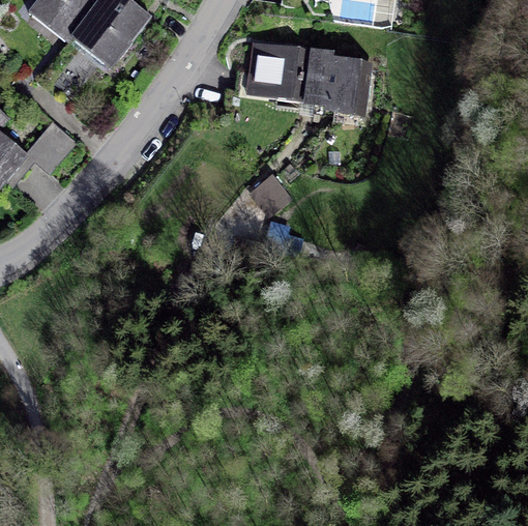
[(39,0),(35,5),(76,35),(79,31),(103,0),(39,0)]
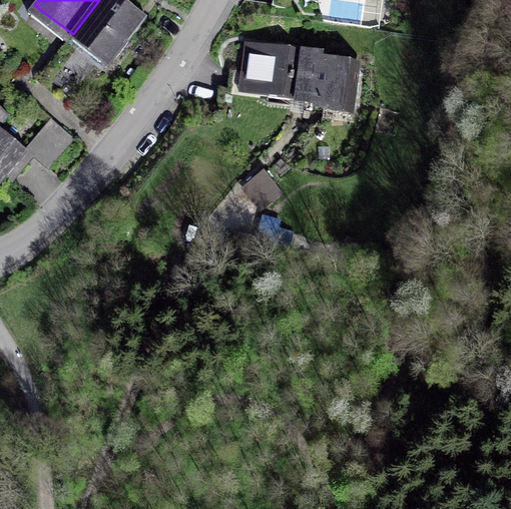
[(99,0),(76,30),(114,59),(148,15),(127,0),(99,0)]
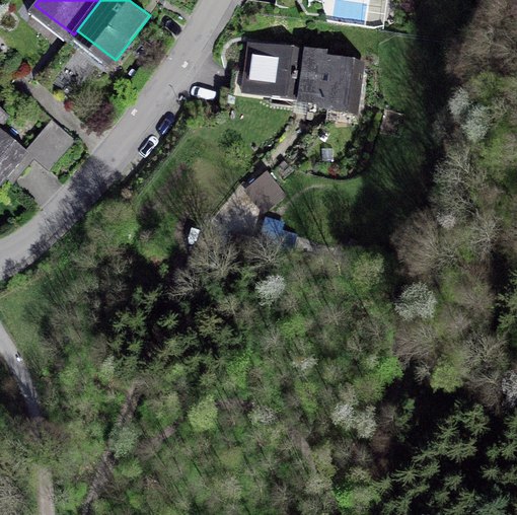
[(252,106),(254,92),(297,97),(297,94),(303,50),(303,47),(254,41),(250,69),(236,68),(234,87),(225,86),(223,102),(252,106)]
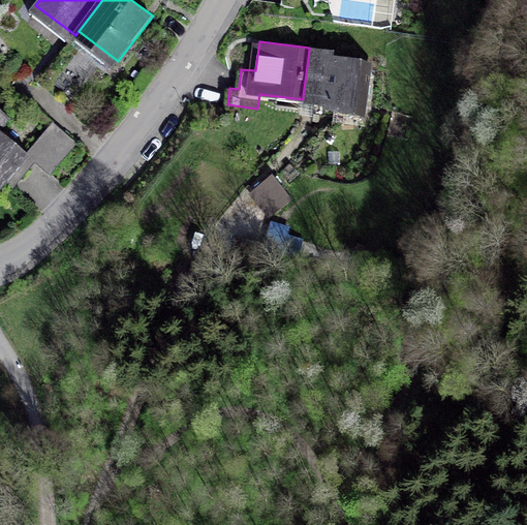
[(327,102),(366,107),(371,65),(334,60),(335,54),(309,51),(303,96),(328,99),(327,102)]
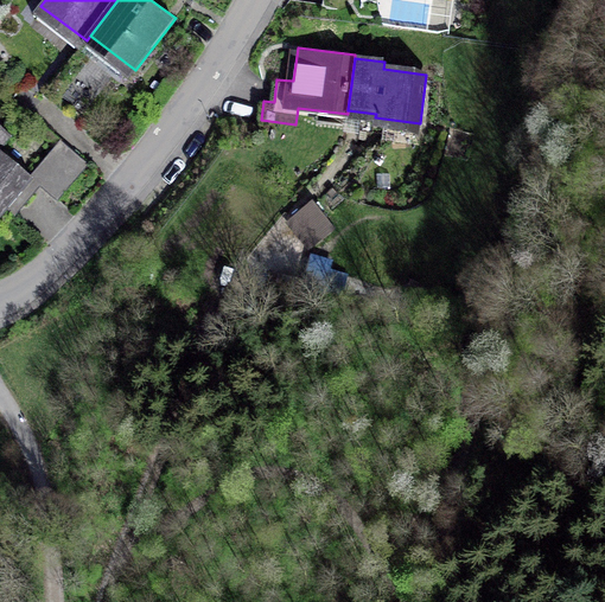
[(0,125),(0,213),(32,177),(0,149),(0,147),(12,135),(0,125)]
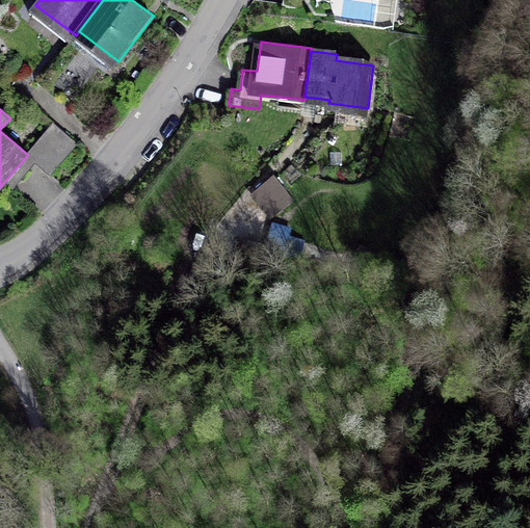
[(282,180),(265,192),(274,206),(292,192),(282,180)]
